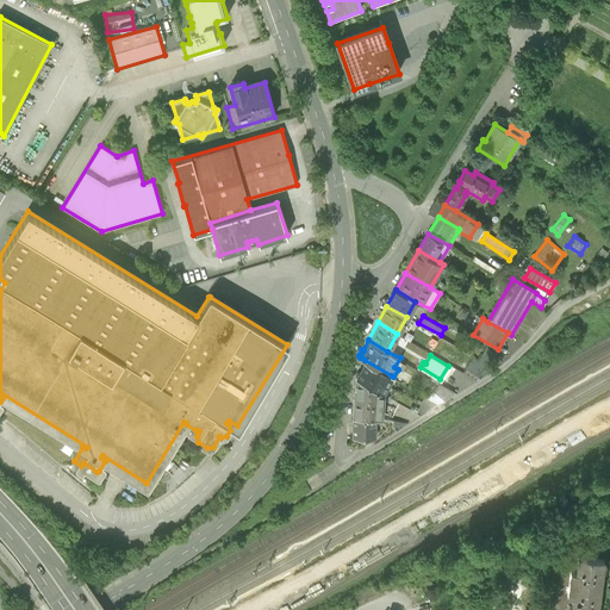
[(365,360),(355,377),(381,392),(391,375),(365,360)]
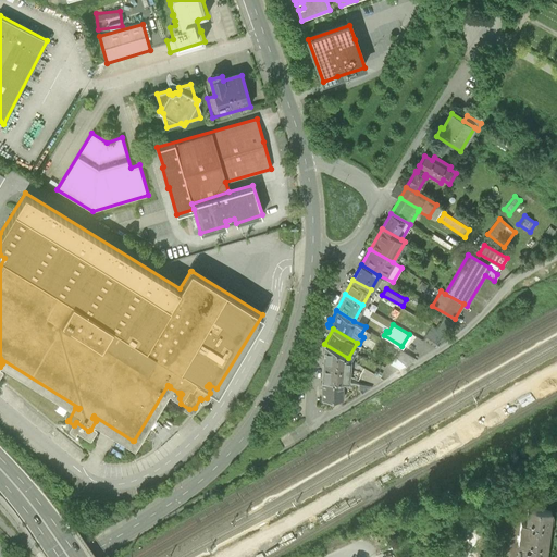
[(324,344),(321,379),(343,380),(347,381),(348,372),(357,378),(362,366),(348,358),(324,344)]
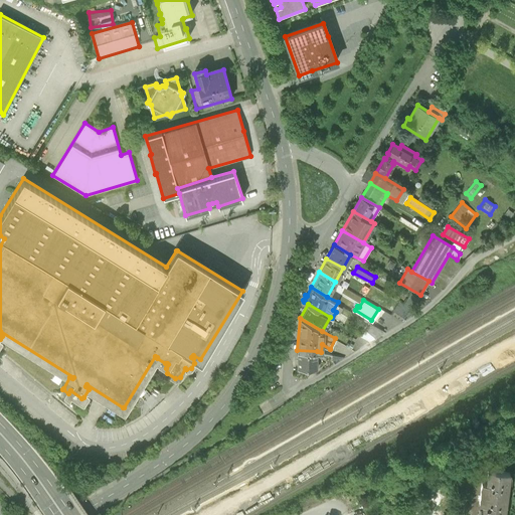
[(385,330),(370,321),(365,328),(360,334),(368,339),(385,330)]
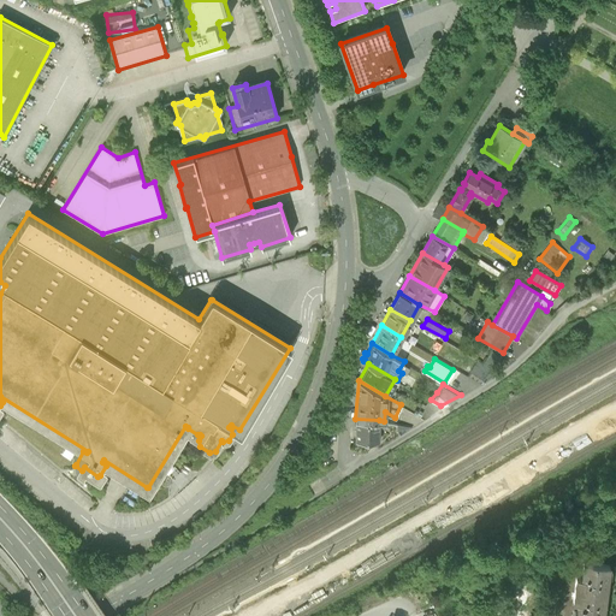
[(355,419),(355,438),(369,439),(369,444),(374,444),(374,439),(379,439),(379,432),(386,433),(386,421),(384,421),(379,420),(355,419)]
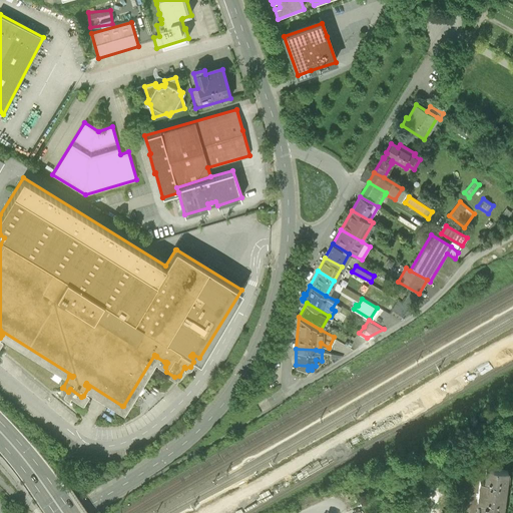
[(343,354),(330,352),(329,357),(332,361),(343,354)]
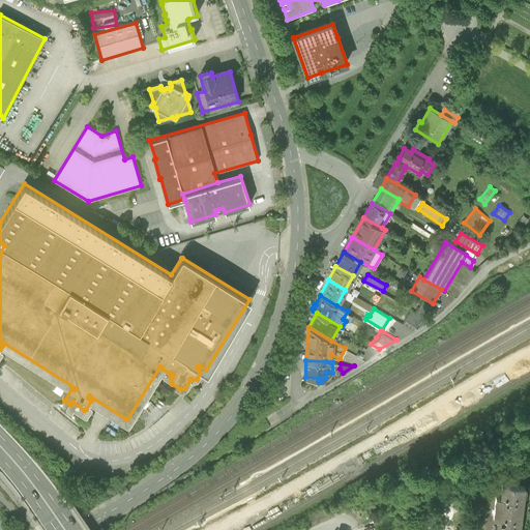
[(518,529),(524,486),(502,483),(500,497),(496,497),(493,518),(497,518),(495,529),(518,529)]
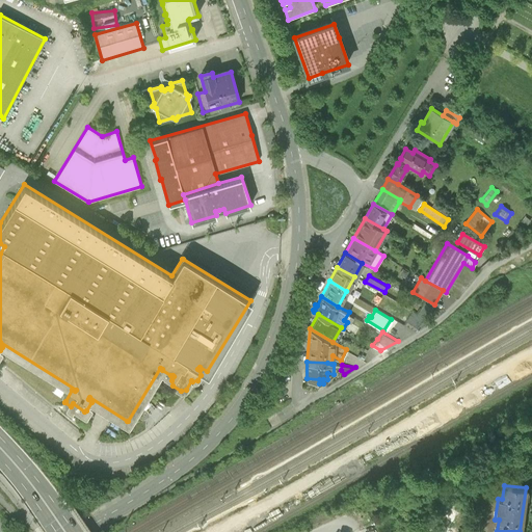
All buildings are outlined.
